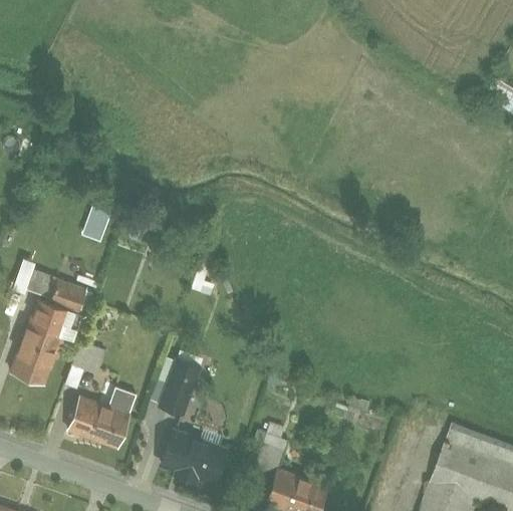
[(512,86),(496,76),(484,96),(512,114),(512,86)]
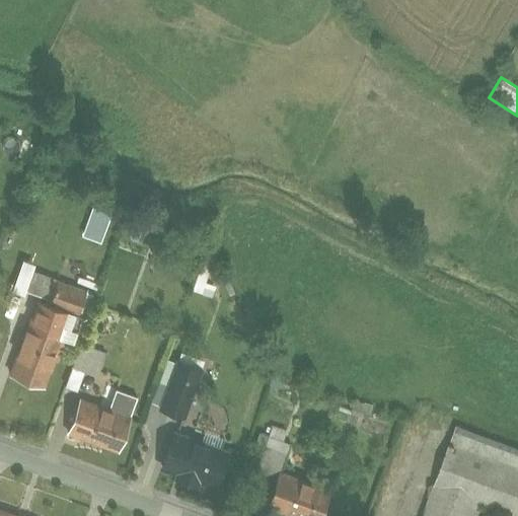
[(92,209),(82,237),(101,244),(112,215),(92,209)]
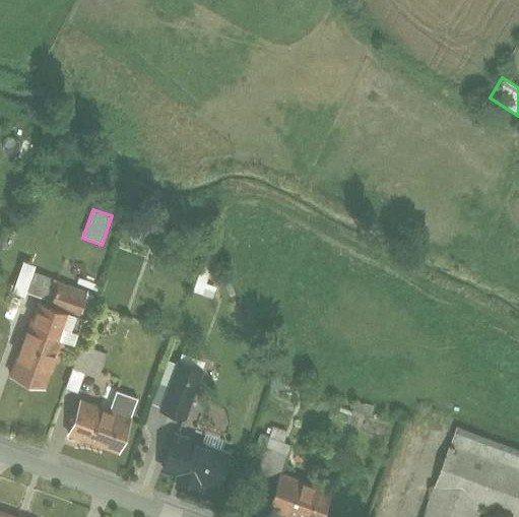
[(148,232),(137,228),(131,242),(142,246),(148,232)]
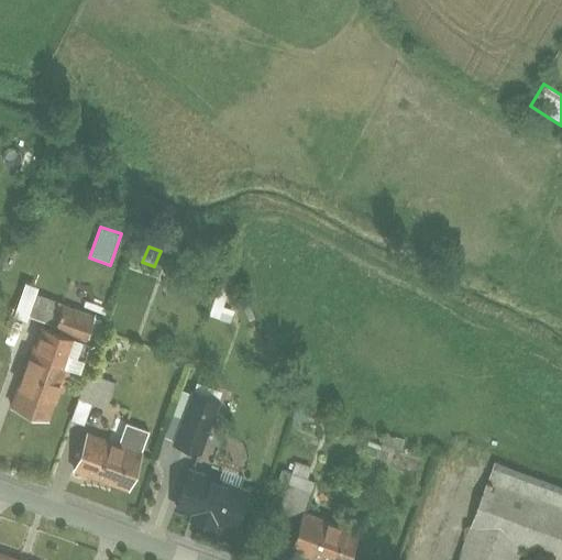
[(219,322),(232,286),(221,283),(208,319),(219,322)]
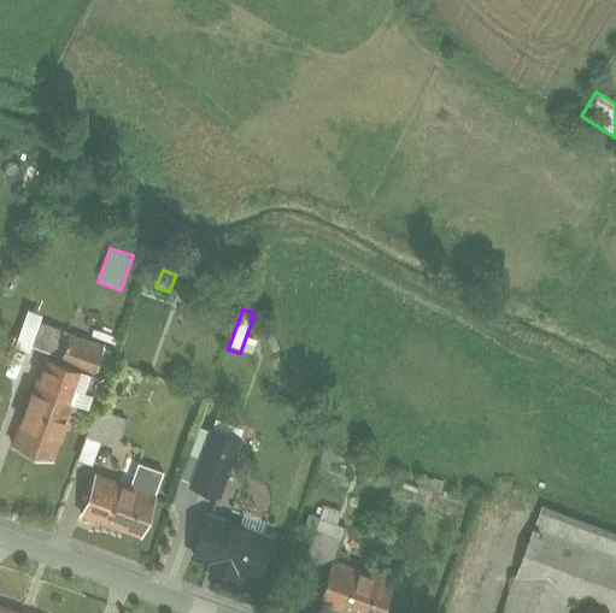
[(30,353),(40,314),(25,311),(16,349),(30,353)]
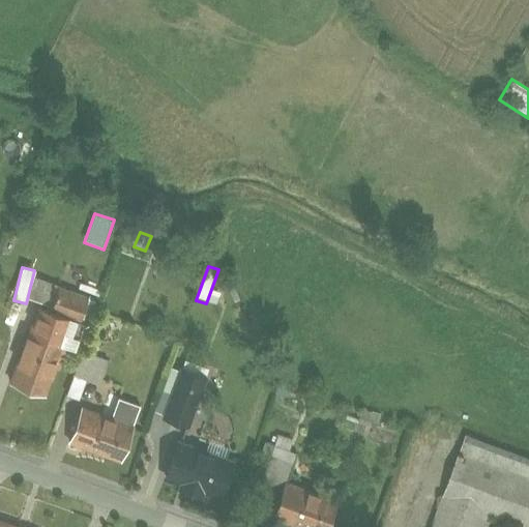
[(57,291),(51,312),(77,320),(80,321),(86,301),(57,291)]
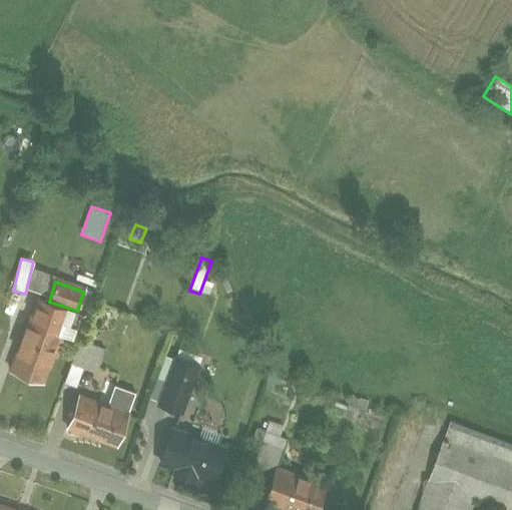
[(92,295),(83,292),(77,311),(86,314),(92,295)]
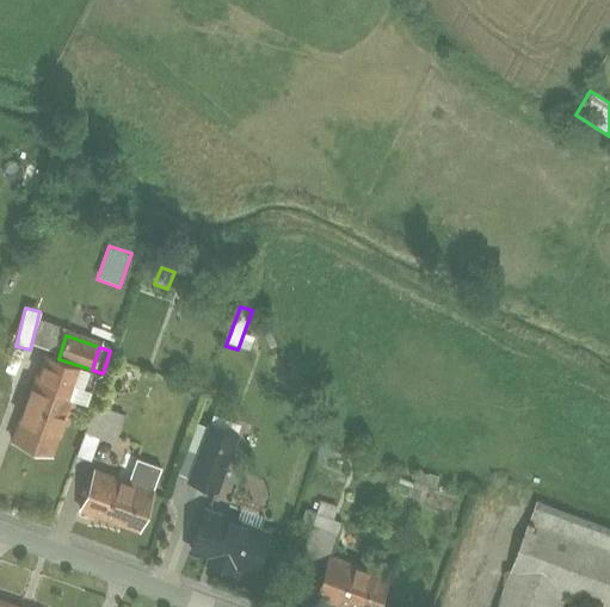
[(59,359),(42,353),(11,444),(53,458),(73,401),(86,406),(91,391),(81,388),(88,369),(59,359)]
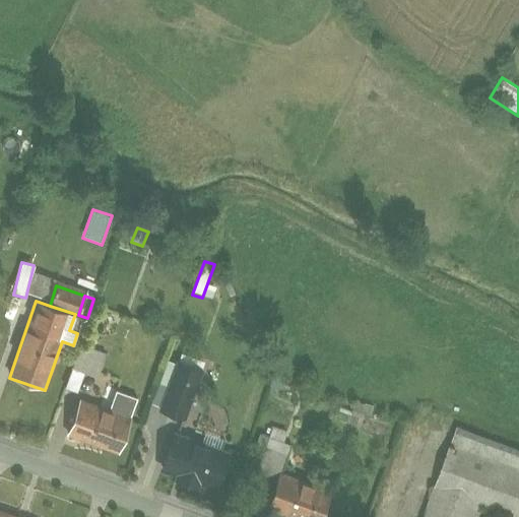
[(104,359),(81,350),(74,371),(96,378),(104,359)]
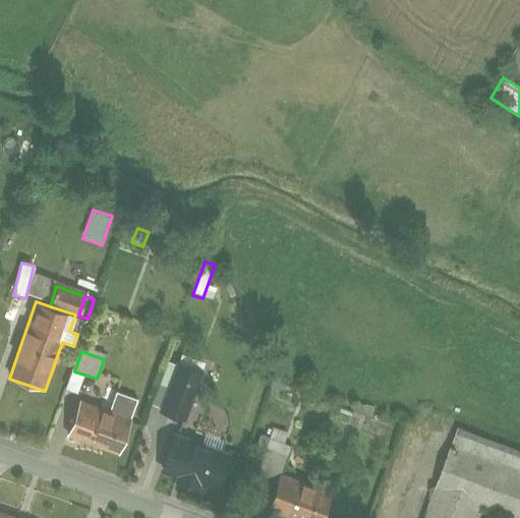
[(185,420),(203,371),(177,362),(176,366),(168,390),(160,412),(185,420)]
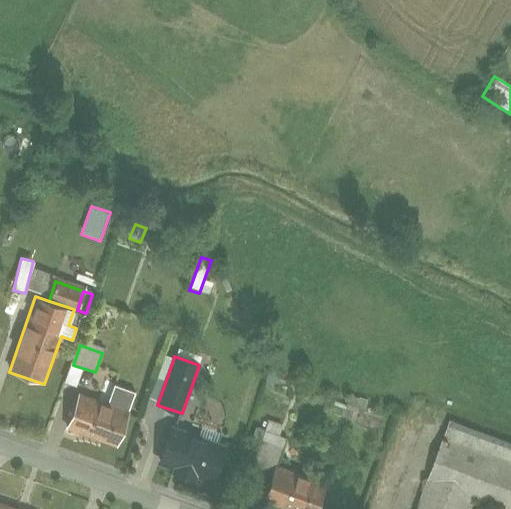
[(156,380),(165,383),(173,360),(164,357),(156,380)]
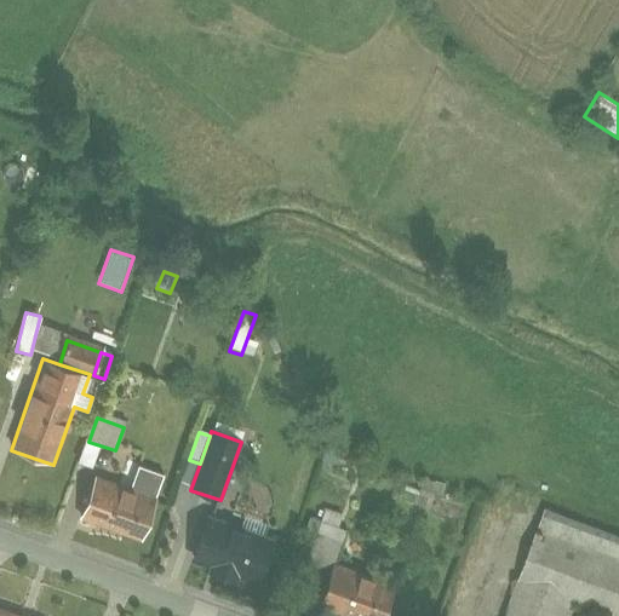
[(136,472),(130,490),(156,500),(162,481),(136,472)]
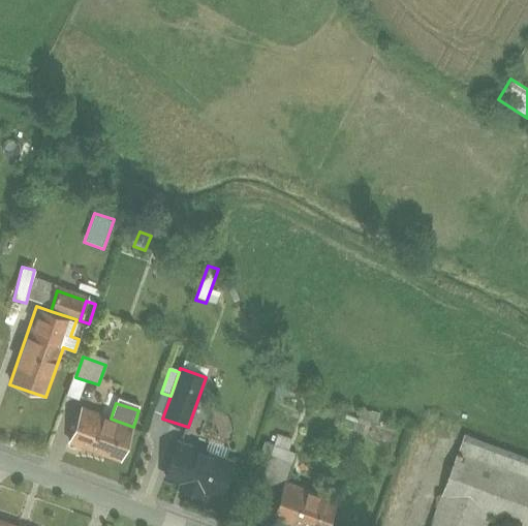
[(81,408),(68,444),(120,463),(133,427),(111,419),(81,408)]
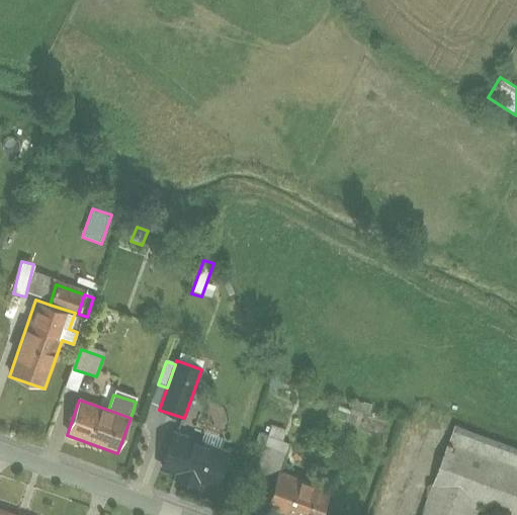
[(272,425),(267,439),(282,445),(287,431),(272,425)]
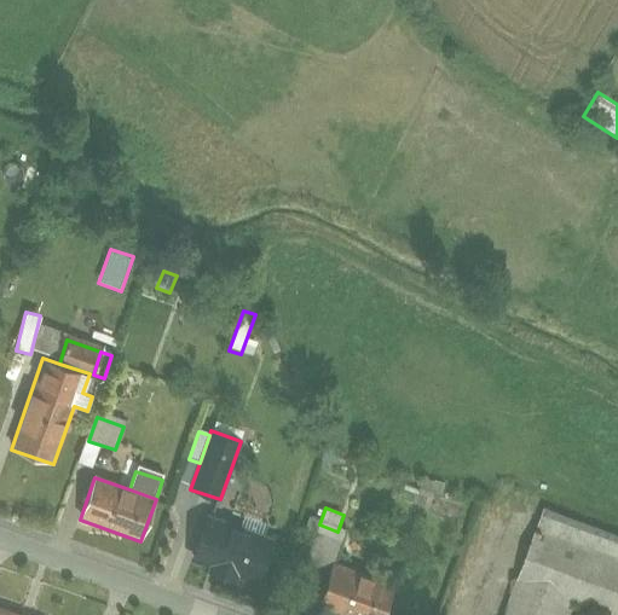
[(617,614),(617,537),(546,510),(504,614),(571,614),(576,603),(607,614),(617,614)]
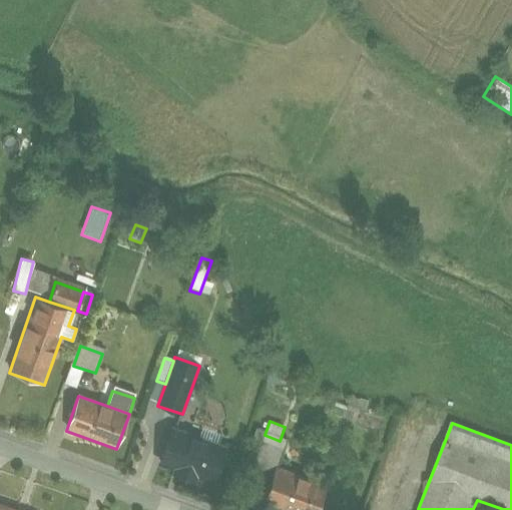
[(170,428),(156,465),(213,486),(227,448),(170,428)]
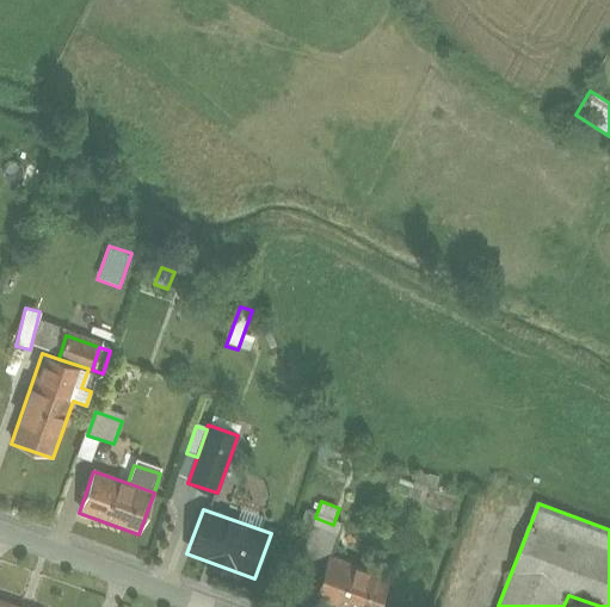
[(299,559),(322,569),(327,557),(338,527),(333,525),(315,518),(299,559)]
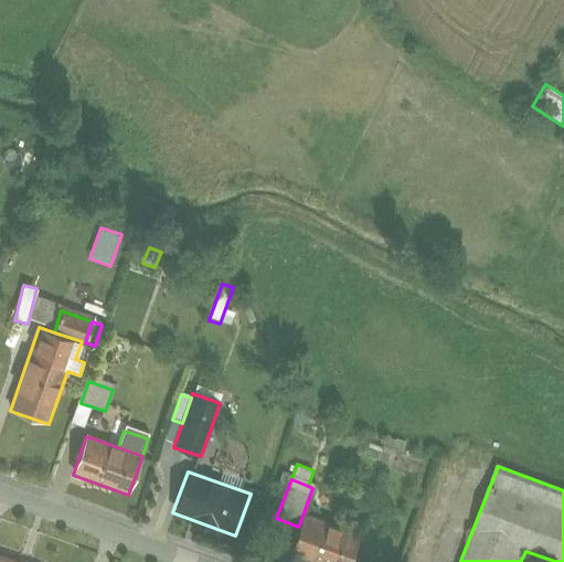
[(288,552),(314,561),(348,561),(358,537),(302,516),(298,527),(288,552)]
